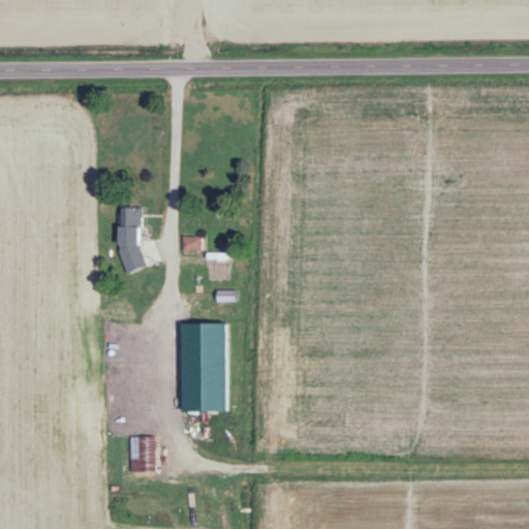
[(142,208),(120,208),(120,245),(142,245),(142,208)]
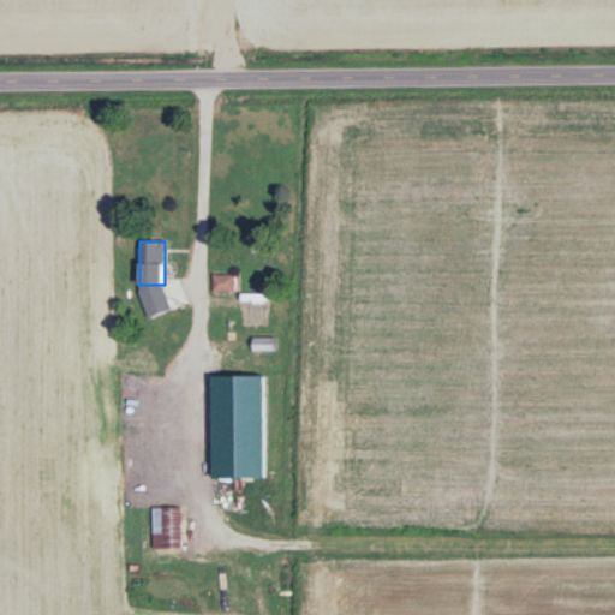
[(213,276),(213,293),(236,293),(236,276),(213,276)]
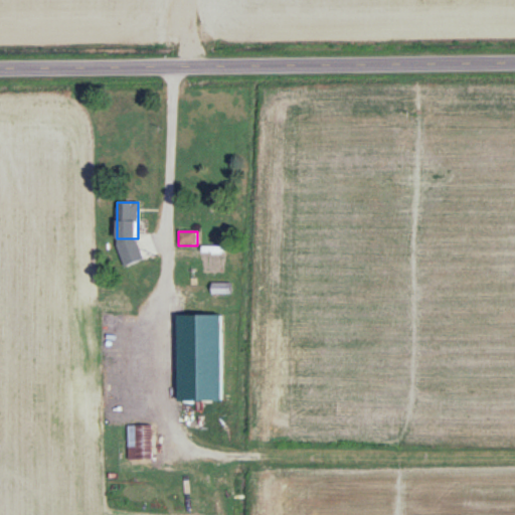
[(230,285),(211,285),(211,295),(230,295),(230,285)]
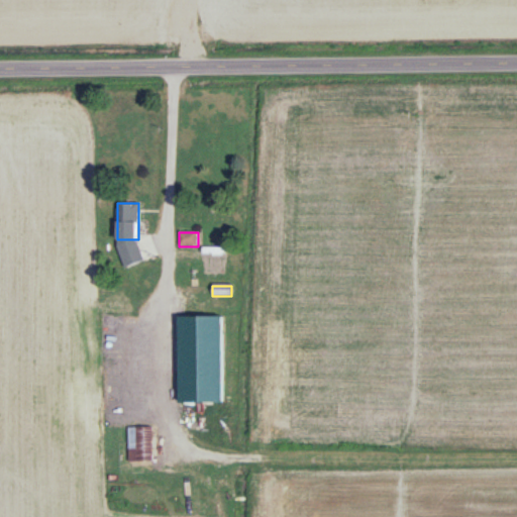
[(213,341),(213,317),(154,316),(153,341),(213,341)]
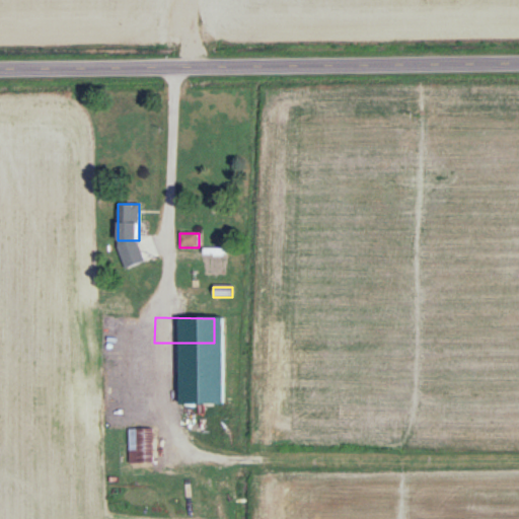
[(184,363),(184,347),(155,347),(155,363),(184,363)]
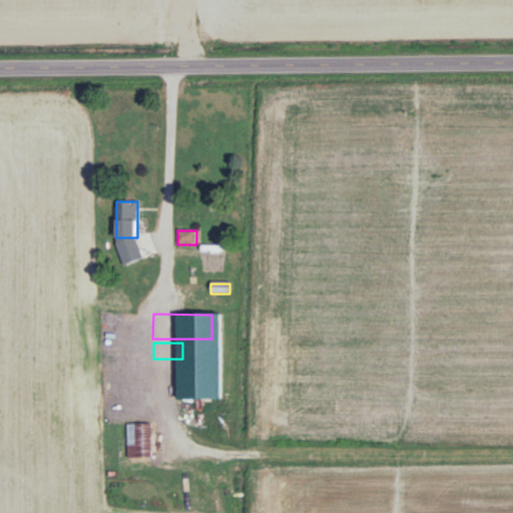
[(133,426),(133,459),(151,459),(151,426),(133,426)]
